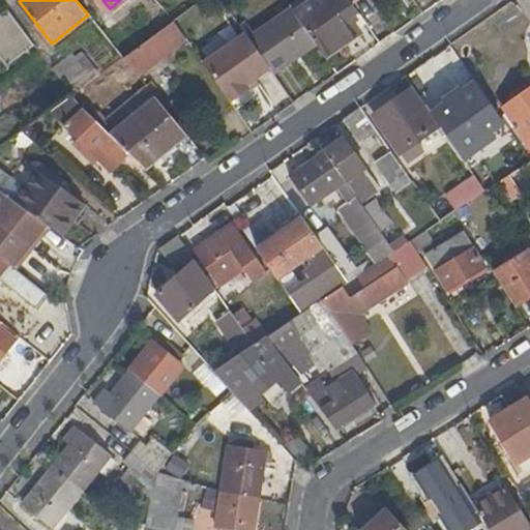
[(346,11),(353,5),(349,0),(312,0),(294,12),(324,55),(359,30),(346,11)]
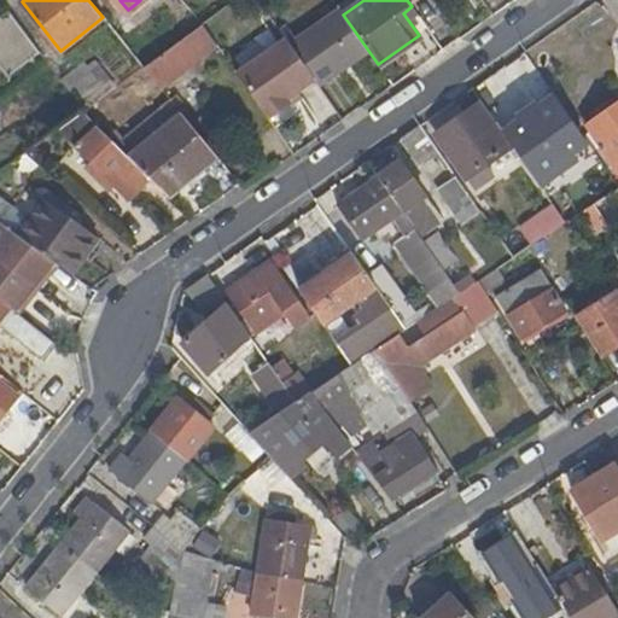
[(40,52),(6,6),(0,10),(0,59),(11,74),(40,52)]
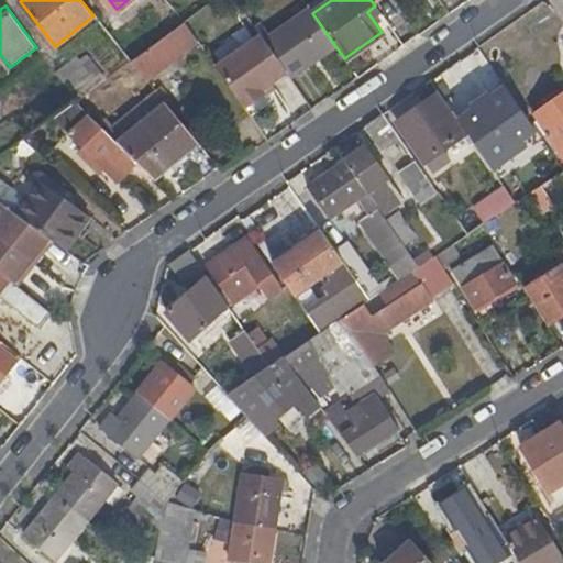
[(284,79),(327,53),(296,11),(255,35),(284,79)]
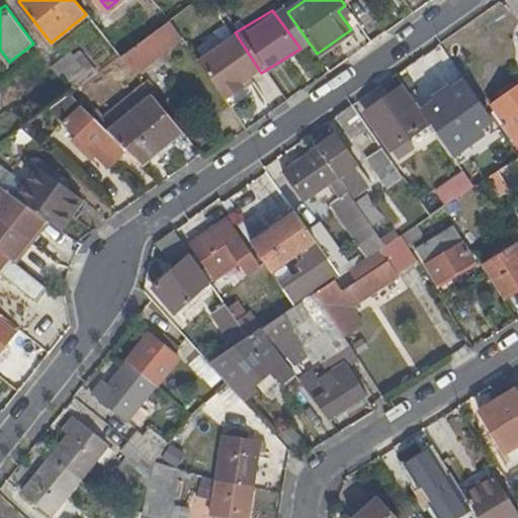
[(148,63),(181,38),(168,21),(119,57),(134,74),(148,63)]
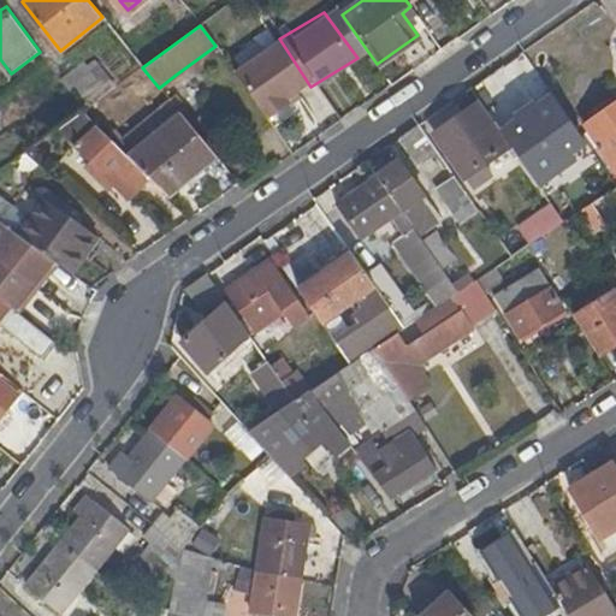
[(279,39),(229,76),(264,123),(290,104),(288,99),(296,93),(311,87),(279,39)]
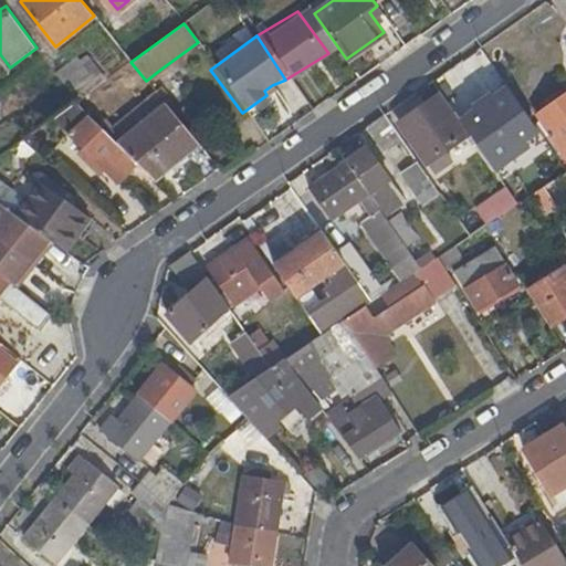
[(75,59),(55,74),(76,102),(97,86),(75,59)]
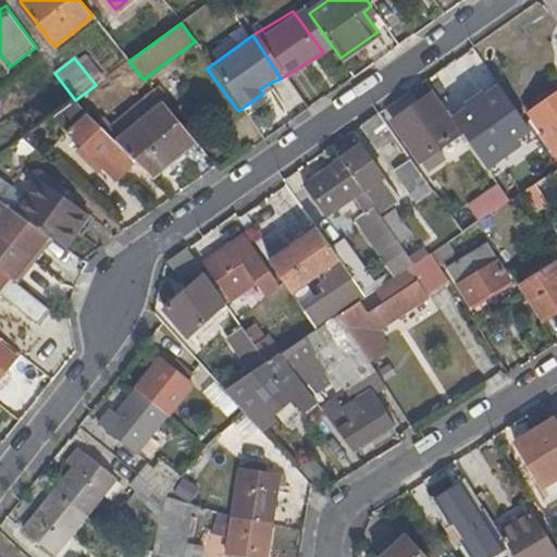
[(271,88),(268,84),(260,89),(262,94),(271,88)]
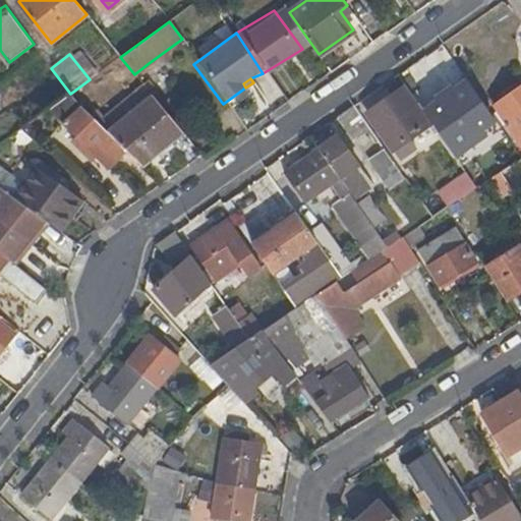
[(466,81),(422,111),(431,124),(455,158),(486,136),(481,129),(493,121),(466,81)]
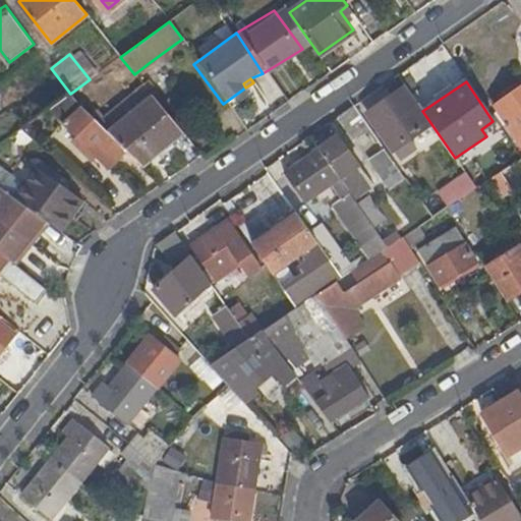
[(387,82),(358,102),(365,112),(394,94),(387,82)]
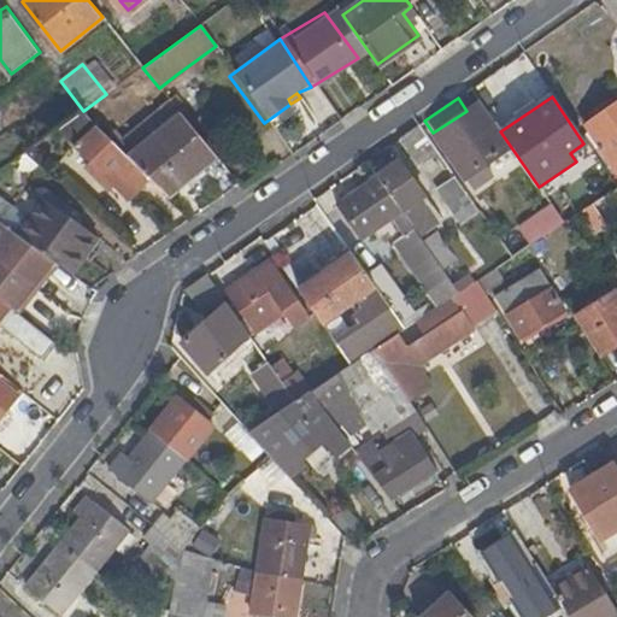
[(489,162),(511,147),(500,131),(498,124),(494,128),(479,106),(438,135),(475,188),(497,174),(489,162)]
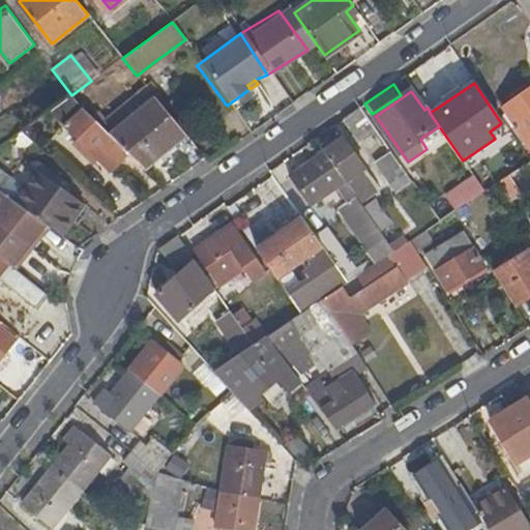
[(529,101),(525,94),(505,108),(529,143),(529,101)]
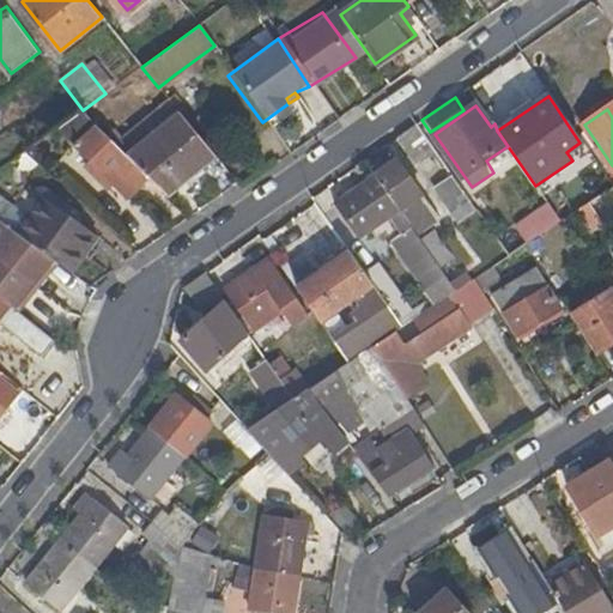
[(126,195),(146,175),(128,157),(83,110),(65,123),(58,129),(126,195)]
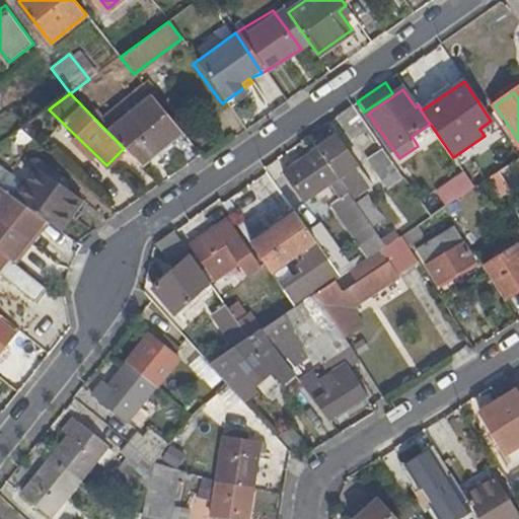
[(152,96),(108,133),(124,148),(143,167),(182,133),(162,108),(152,96)]
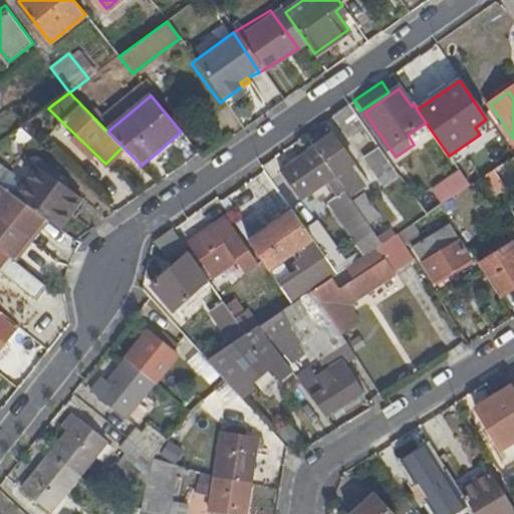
[(350,140),(366,129),(349,103),(333,114),(350,140)]
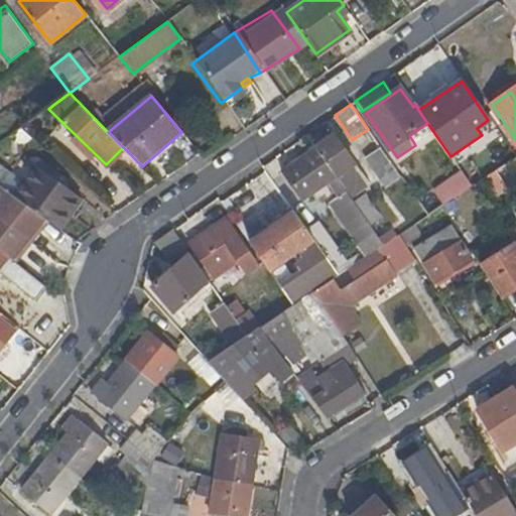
[(334,134),(315,147),(350,197),(369,183),(334,134)]
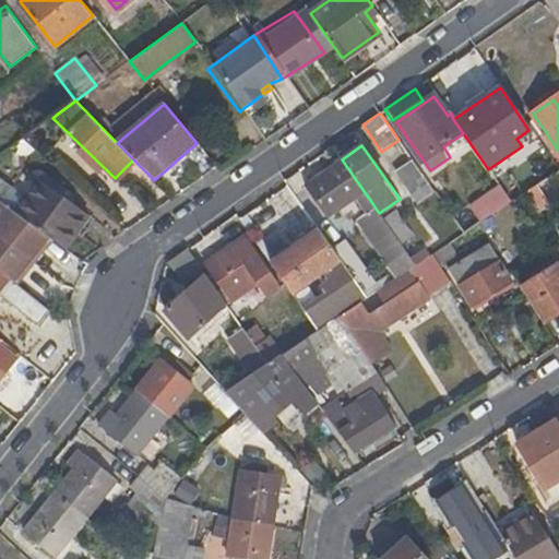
[(342,159),(308,185),(330,215),(352,200),(394,260),(406,252),(401,244),(382,217),(379,213),(342,159)]
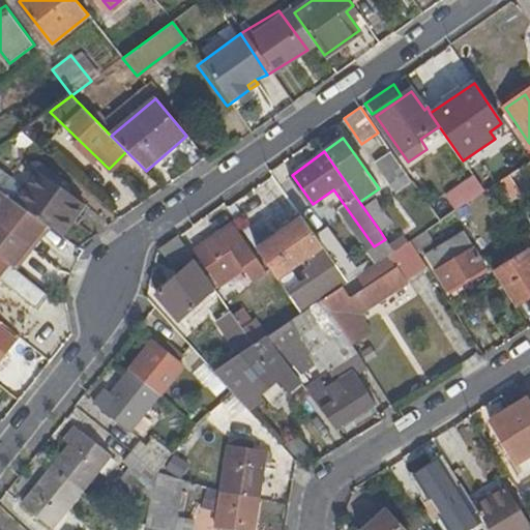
[(398,192),(412,181),(391,152),(378,162),(398,192)]
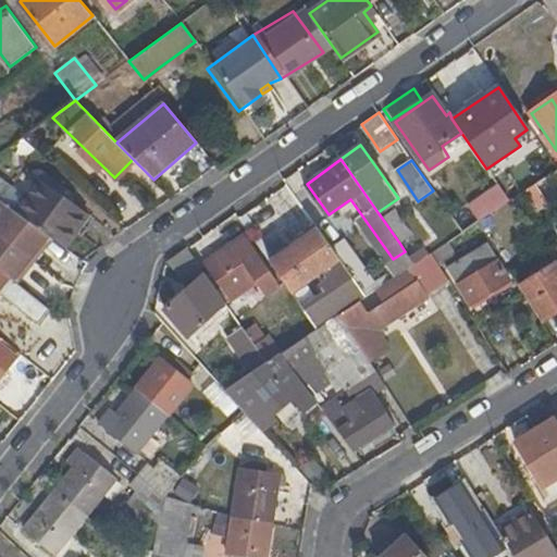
[(49,236),(63,246),(87,214),(39,178),(26,196),(0,175),(0,199),(1,200),(15,211),(49,236)]
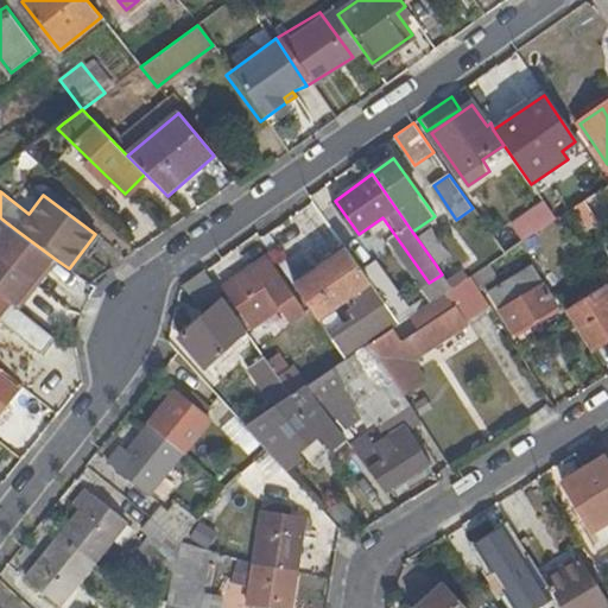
[(523,220),(533,235),(557,219),(546,204),(523,220)]
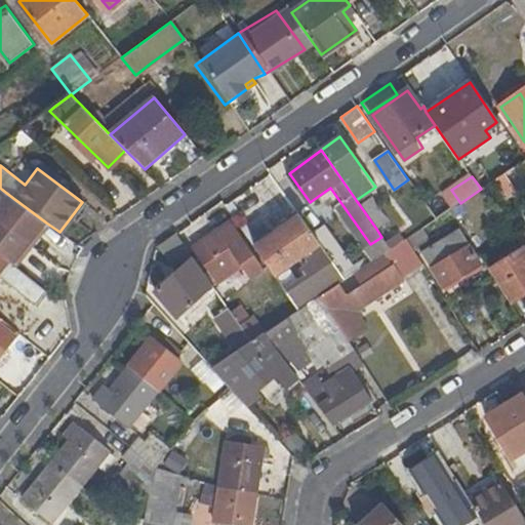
[(0,189),(0,220),(29,243),(46,223),(14,199),(1,189),(0,189)]
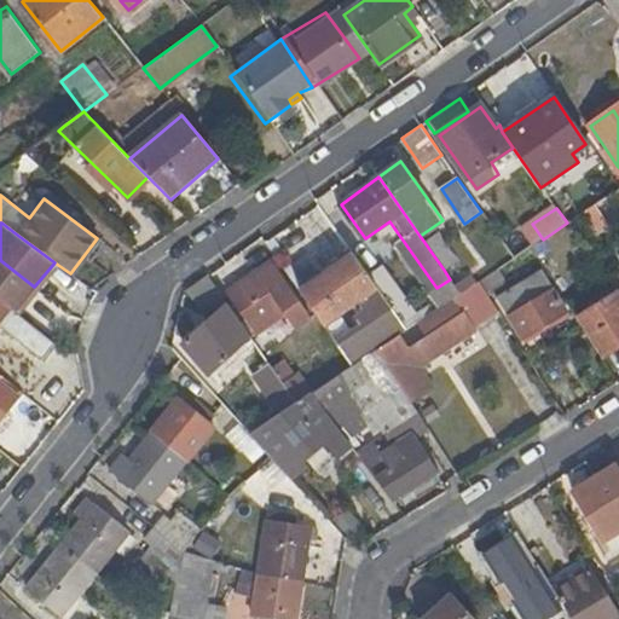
[(547,260),(585,233),(578,223),(567,230),(565,227),(537,247),(547,260)]
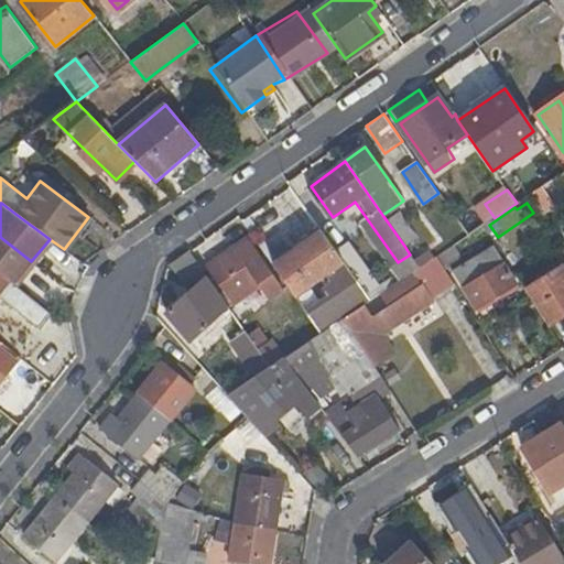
[(398,212),(386,219),(404,246),(415,238),(398,212)]
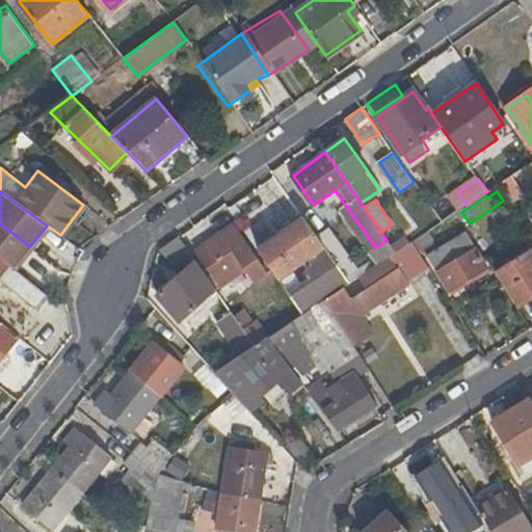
[(303,219),(258,250),(277,280),(308,259),(315,267),(306,273),(311,281),(289,296),(302,315),(324,300),(349,284),(312,230),(303,219)]
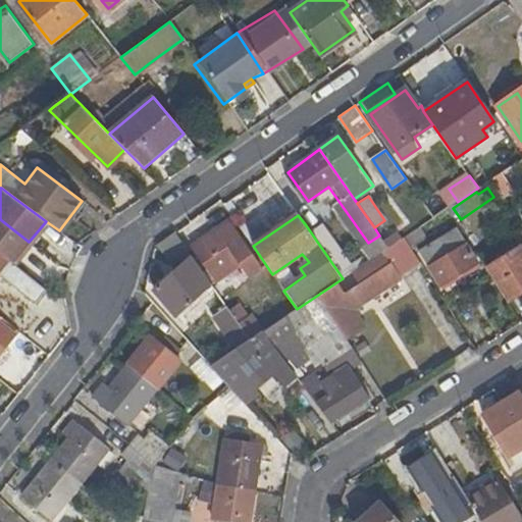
[(321,215),(306,225),(343,278),(357,269),(321,215)]
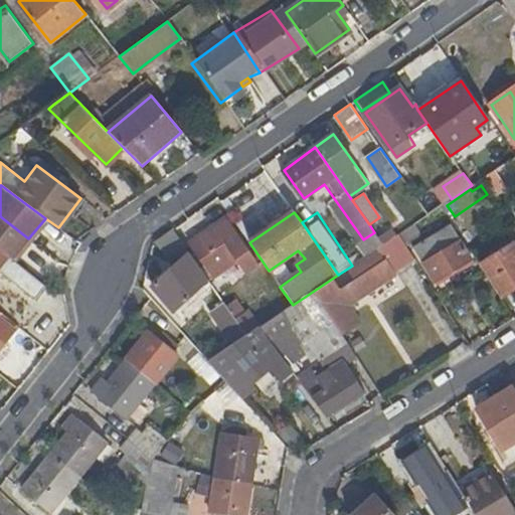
[(0,248),(12,259),(28,238),(0,216),(0,248)]
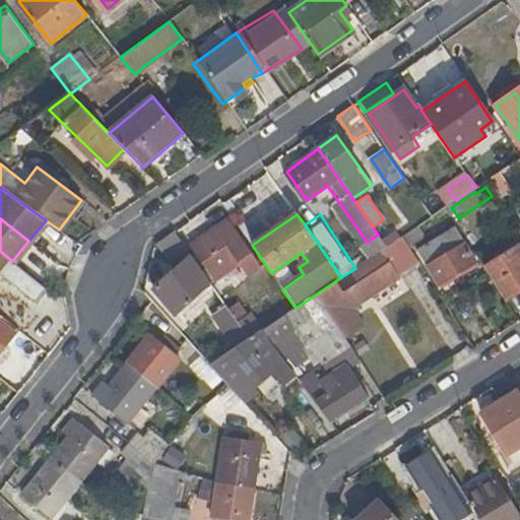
[(266,274),(231,222),(193,249),(207,269),(231,253),(252,284),(266,274)]
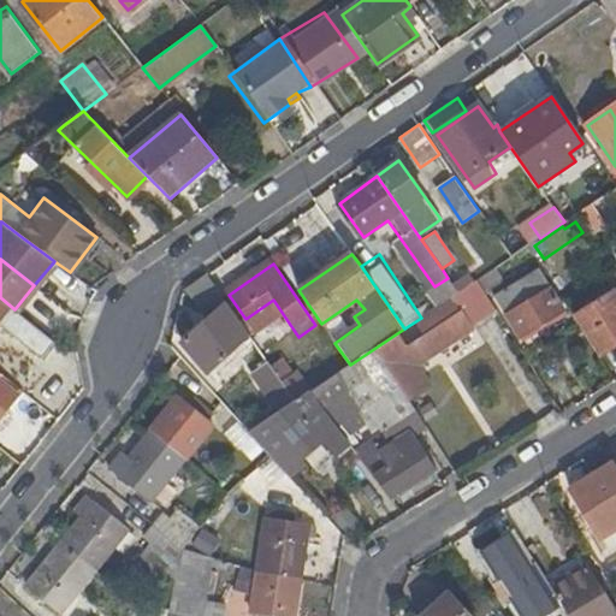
[(509,285),(496,267),(477,280),(489,298),(493,295),(509,285)]
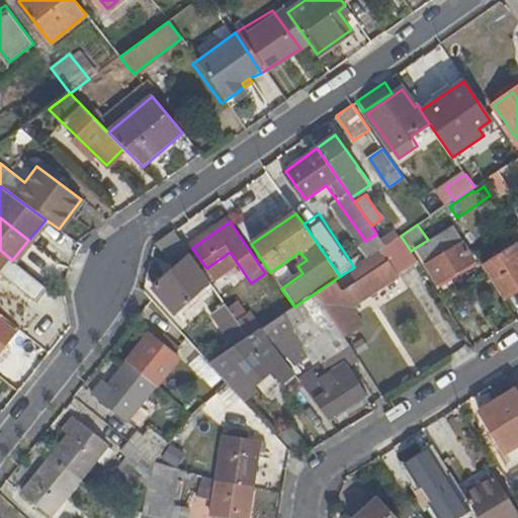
[(428,240),(415,248),(437,283),(475,260),(462,241),(458,243),(448,227),(428,240)]
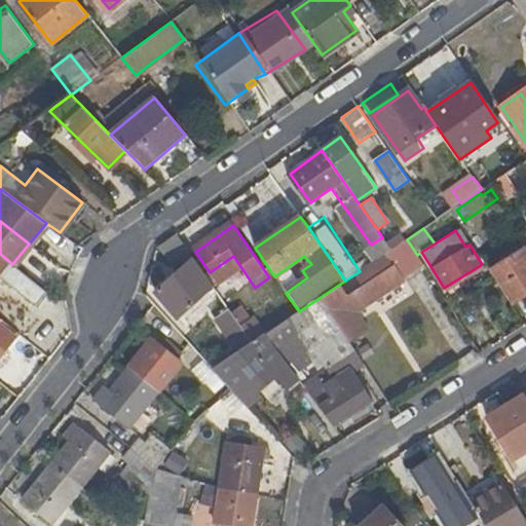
[(191,254),(177,233),(160,245),(175,265),(179,271),(156,293),(180,317),(204,292),(213,285),(191,254)]
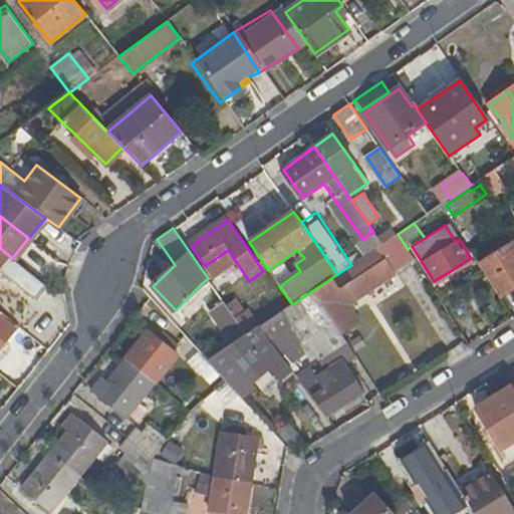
[(387,232),(378,238),(382,244),(391,239),(387,232)]
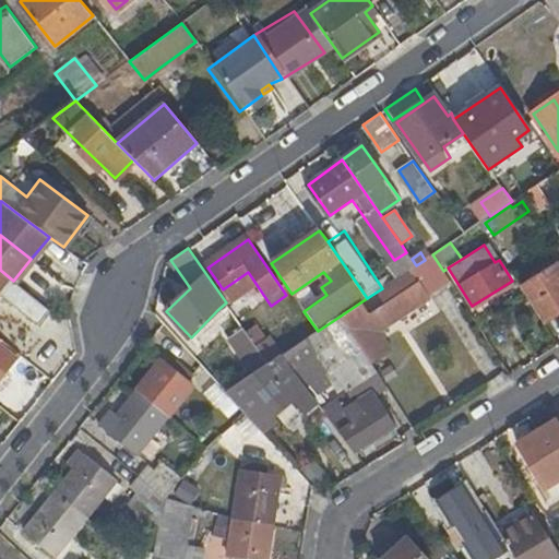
[(409,270),(428,298),(452,284),(443,271),(432,254),(425,260),(416,265),(409,270)]
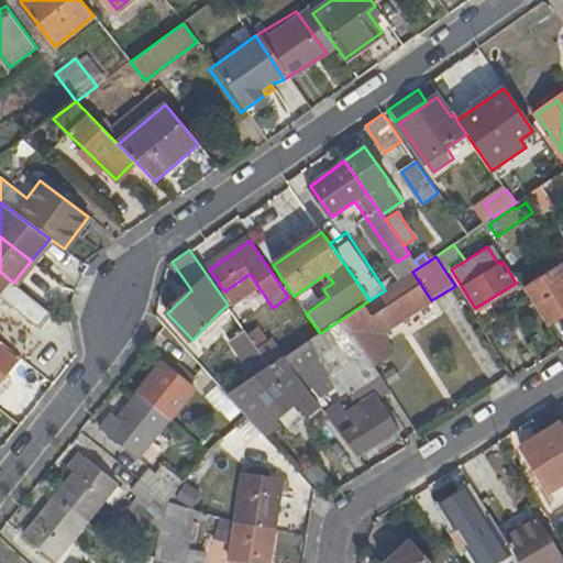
[(562,267),(562,265),(526,288),(548,324),(562,315),(562,267)]
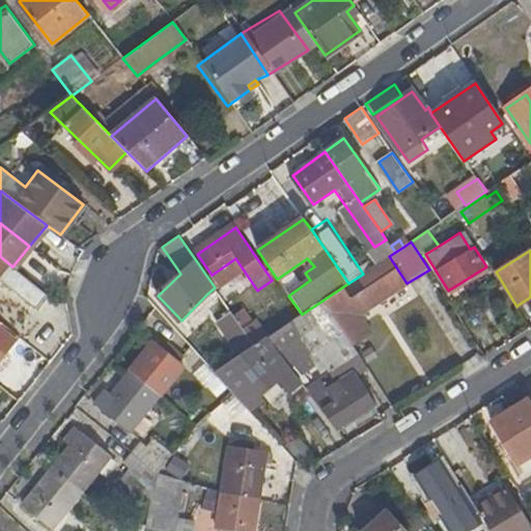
[(12,267),(0,256),(0,279),(37,310),(49,296),(12,267)]
